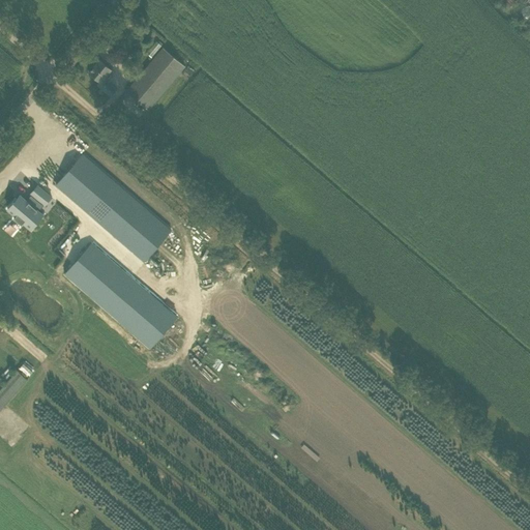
[(155,40),(148,53),(154,57),(162,45),(155,40)]
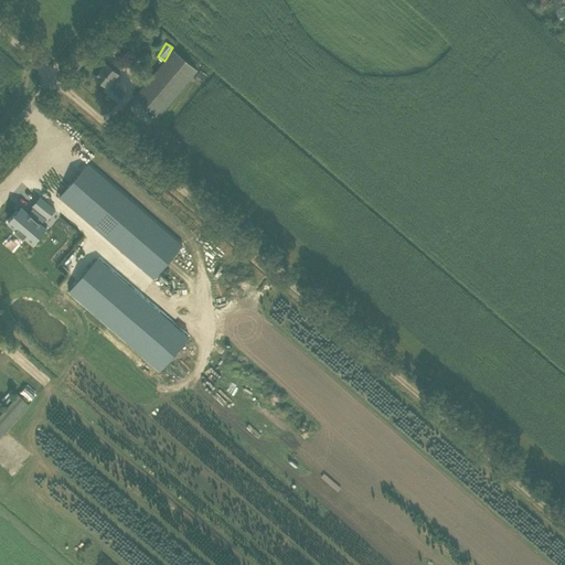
[(174,51),(136,97),(158,116),(196,71),(174,51)]
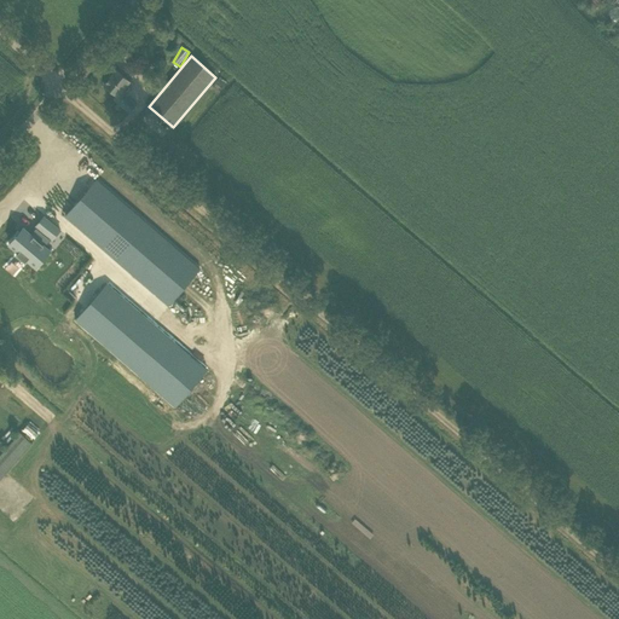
[(122,92),(131,81),(117,69),(104,85),(116,96),(114,98),(129,113),(137,104),(122,92)]
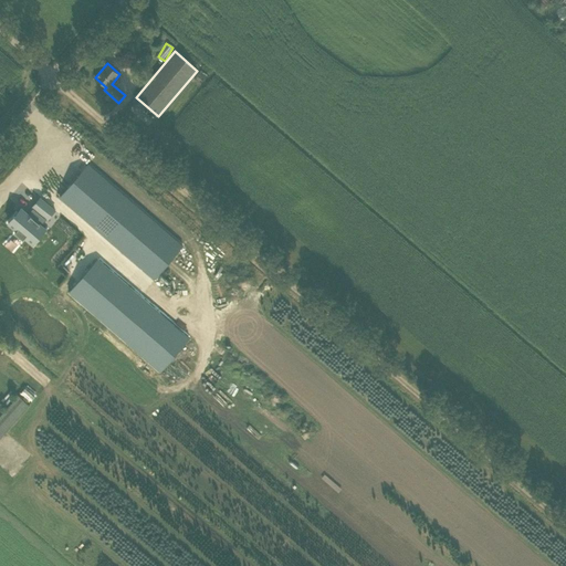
[(60,199),(155,281),(182,248),(88,166),(60,199)]
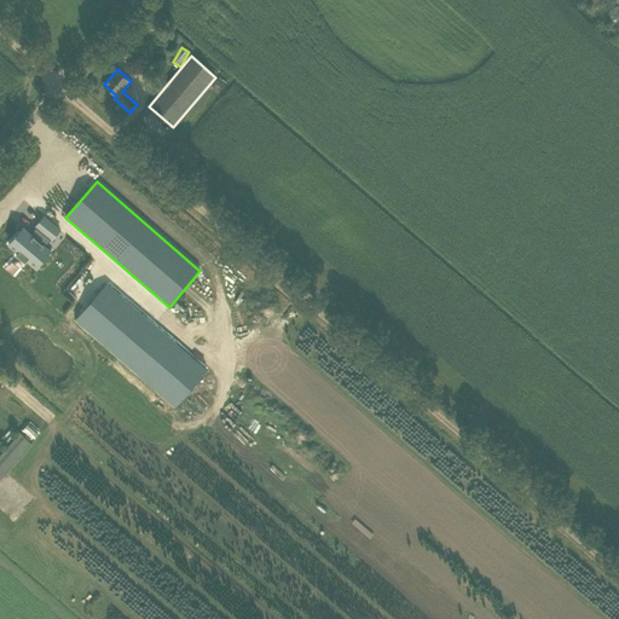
[(0,296),(3,299),(10,289),(0,279),(0,296)]
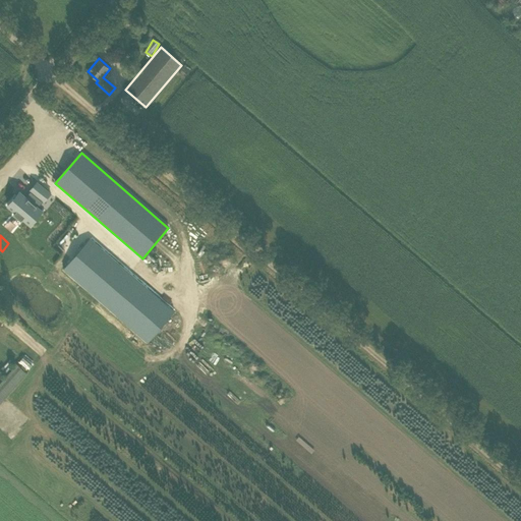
[(176,313),(90,239),(63,270),(151,344),(176,313)]
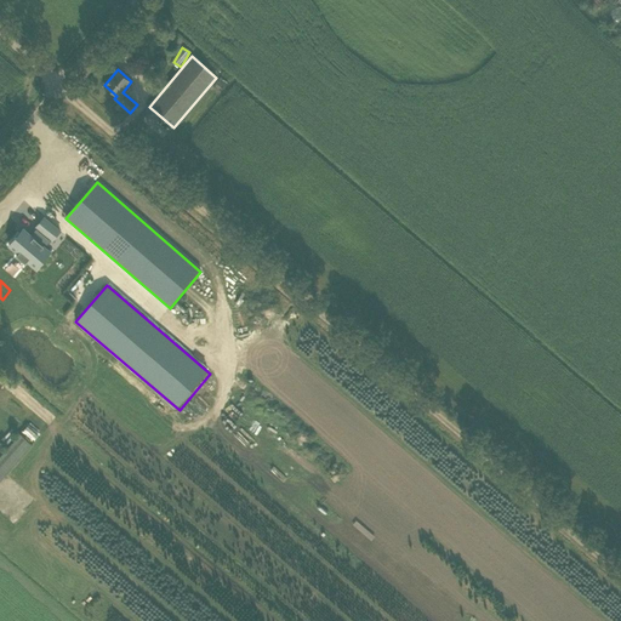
[(0,479),(32,444),(20,434),(0,456),(0,479)]
